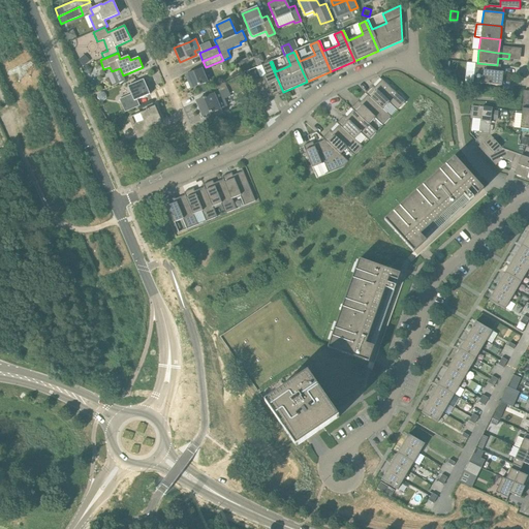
[(265,61),(261,54),(253,57),(256,65),(265,61)]
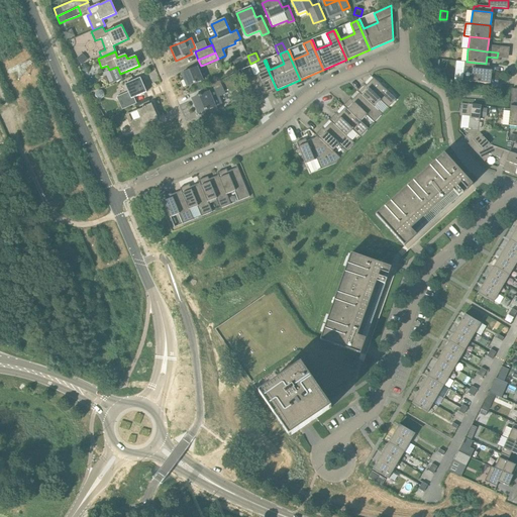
[(88,60),(82,54),(77,59),(82,65),(88,60)]
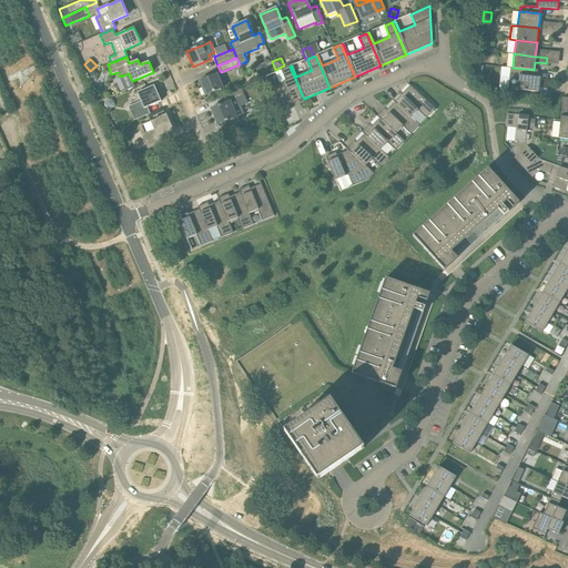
[(279,110),(304,99),(290,67),(281,70),(285,81),(270,88),(279,110)]
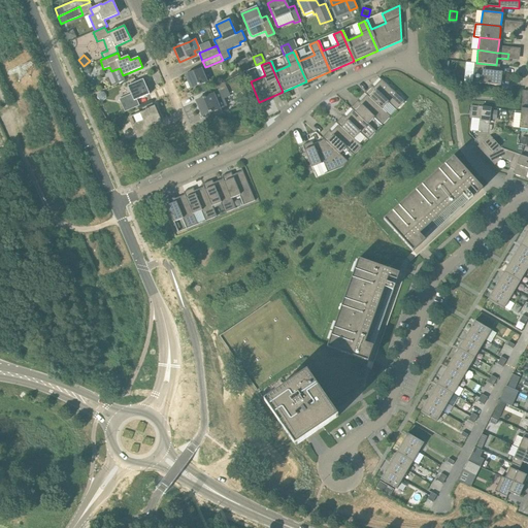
[(496,66),(496,65),(476,63),(474,83),(481,84),(500,86),(502,72),(489,70),(489,65),(496,66)]
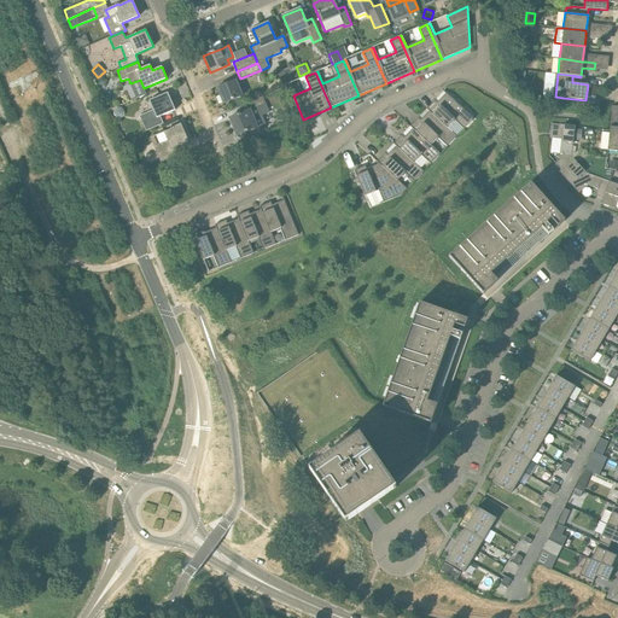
[(104,88),(108,80),(100,77),(97,85),(104,88)]
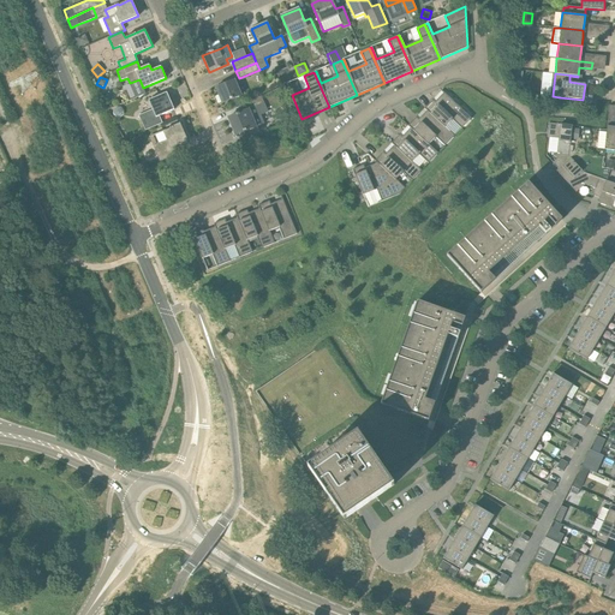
[(222,103),(242,95),(236,79),(215,88),(222,103)]
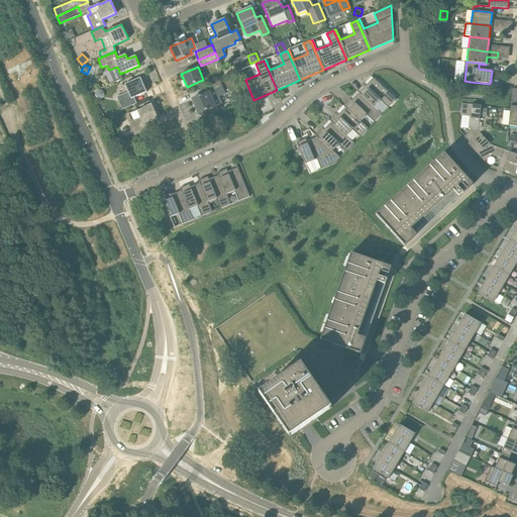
[(356,92),(358,93),(382,115),(383,114),(375,107),(380,101),(388,108),(396,100),(372,76),(371,77),(373,79),(366,86),(364,84),(356,92)]
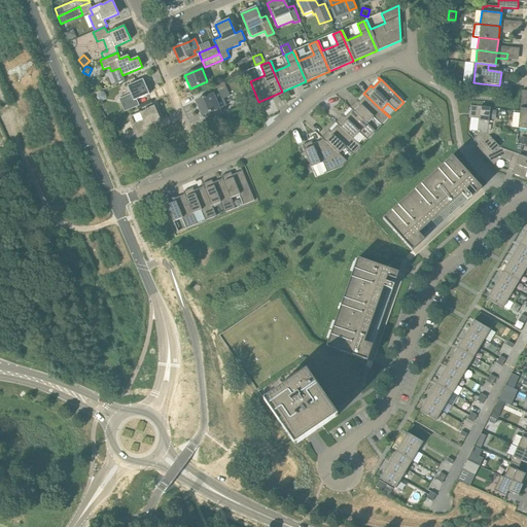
[(125,112),(139,105),(137,100),(149,94),(143,79),(127,86),(130,94),(118,99),(125,112)]
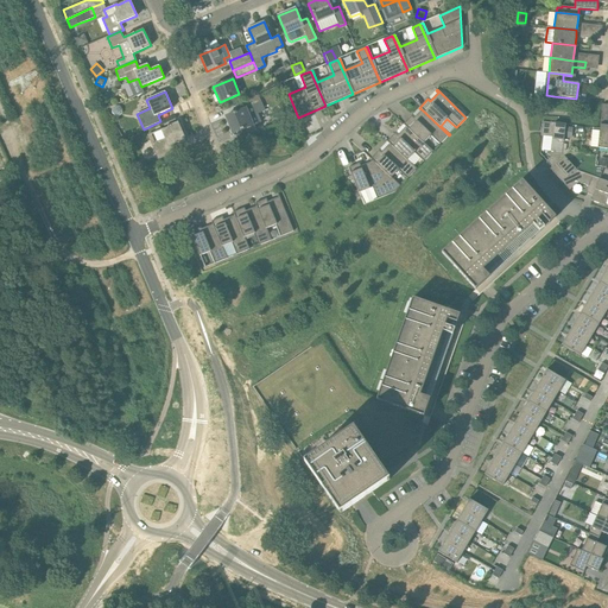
[(233,133),(260,121),(258,114),(265,112),(260,101),(258,95),(236,105),(239,111),(226,116),(233,133)]
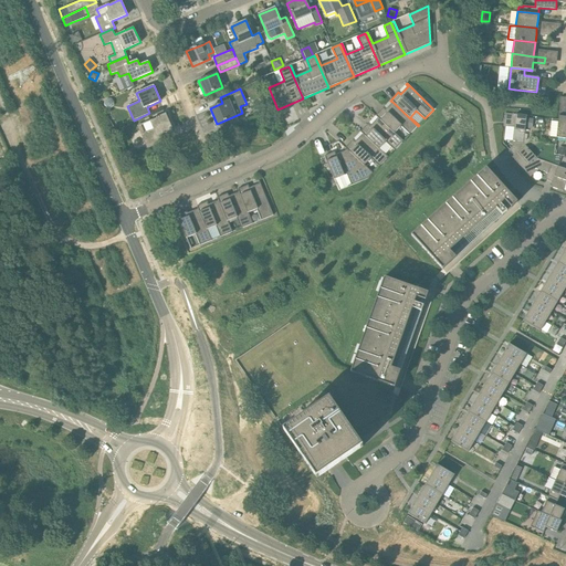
[(218,90),(211,93),(215,100),(221,96),(218,90)]
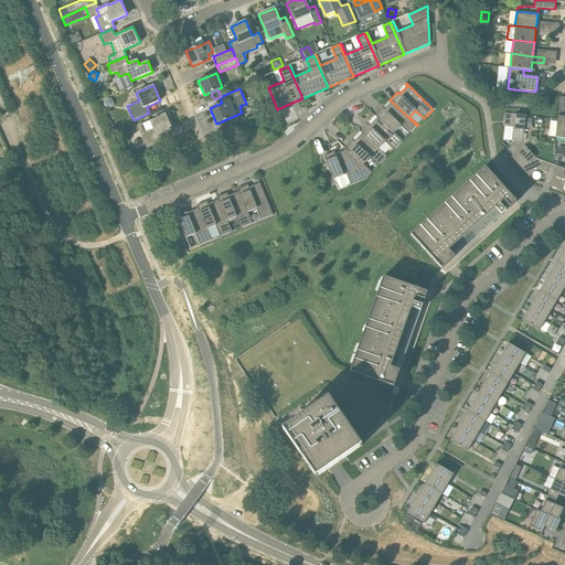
[(104,103),(104,104),(104,105),(105,105),(105,106),(105,107),(106,107),(106,108),(107,108),(108,108),(109,108),(110,108),(112,108),(112,107),(113,107),(113,106),(114,106),(114,105),(114,104),(114,103),(114,102),(114,100),(113,100),(113,99),(112,99),(110,98),(109,98),(108,98),(107,98),(106,99),(105,99),(105,100),(105,102),(104,102),(104,103)]
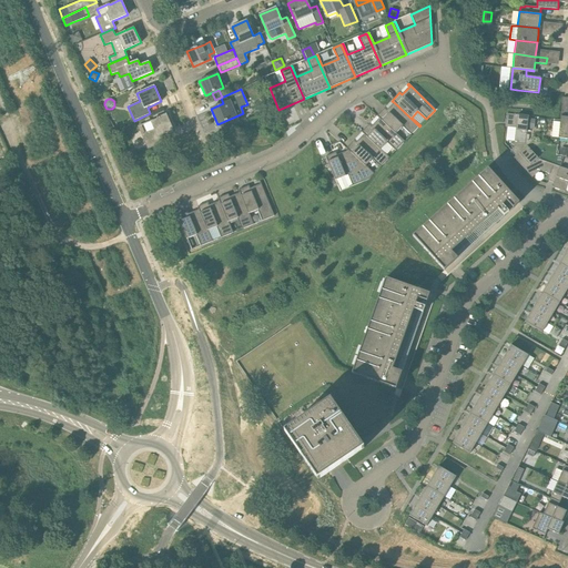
[(412,135),(419,127),(394,102),(387,111),(385,109),(377,117),(379,119),(404,142),(405,141),(396,133),(403,127),(412,135)]
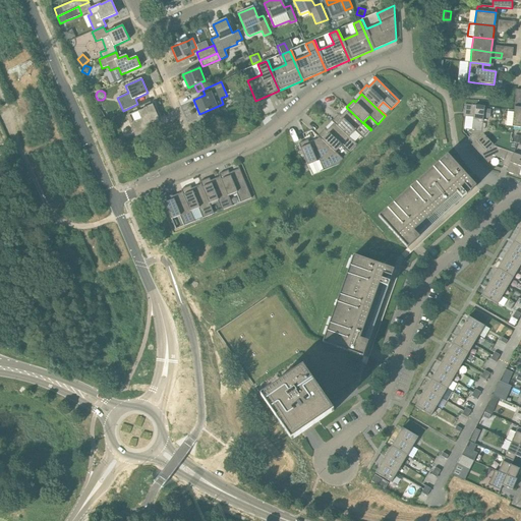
[(134,137),(151,130),(148,124),(159,119),(153,104),(143,108),(145,109),(137,112),(141,119),(133,122),(135,129),(131,130),(134,137)]
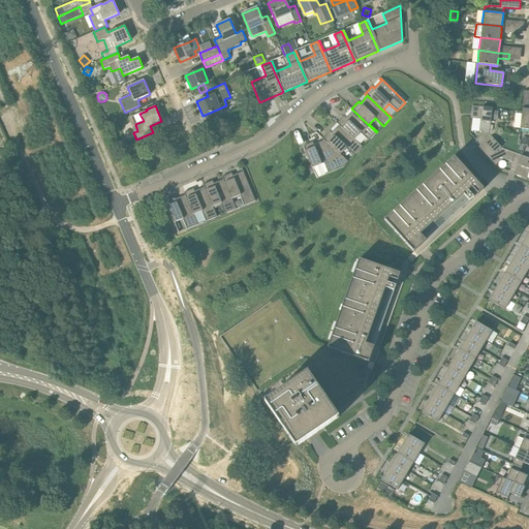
[(476,141),(480,146),(491,136),(489,134),(492,109),(472,105),(470,118),(480,120),(479,131),(483,132),(483,134),(476,141)]
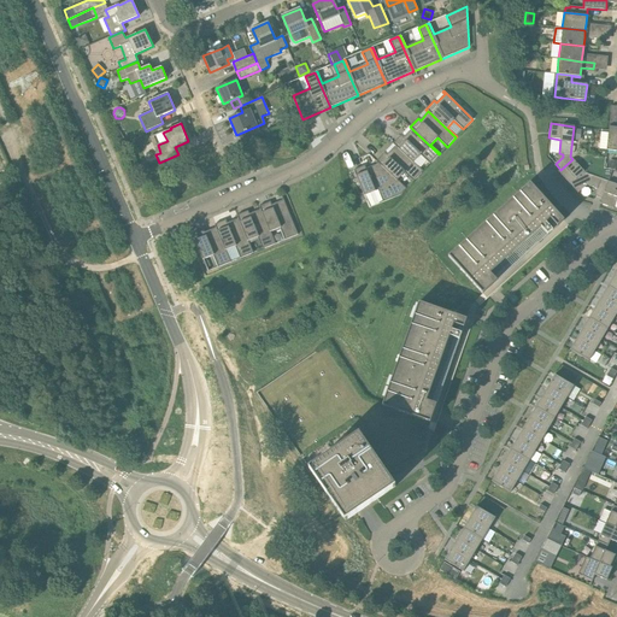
[(616,127),(616,128),(609,127),(606,150),(616,151),(616,127)]
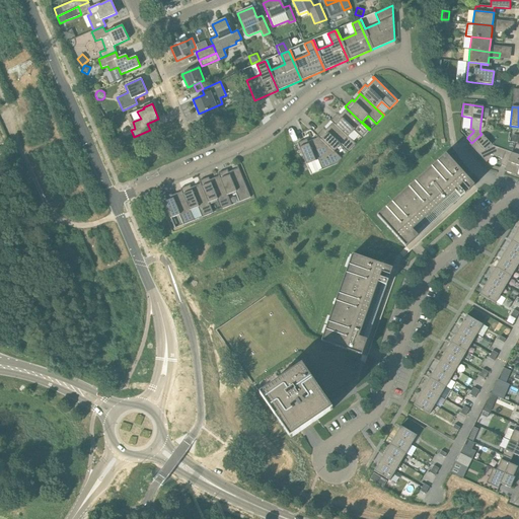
[(362,138),(369,130),(347,108),(340,116),(338,114),(330,122),(332,123),(356,145),(357,144),(349,136),(354,131),(362,138)]
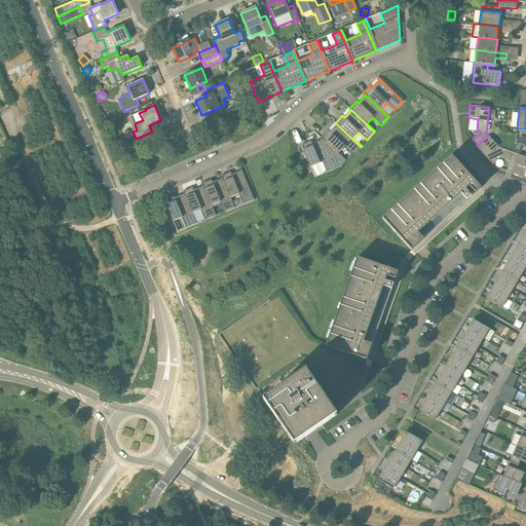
[(353,154),(361,147),(337,124),(330,133),(328,130),(321,138),(346,161),(347,160),(339,153),(345,147),(353,154)]
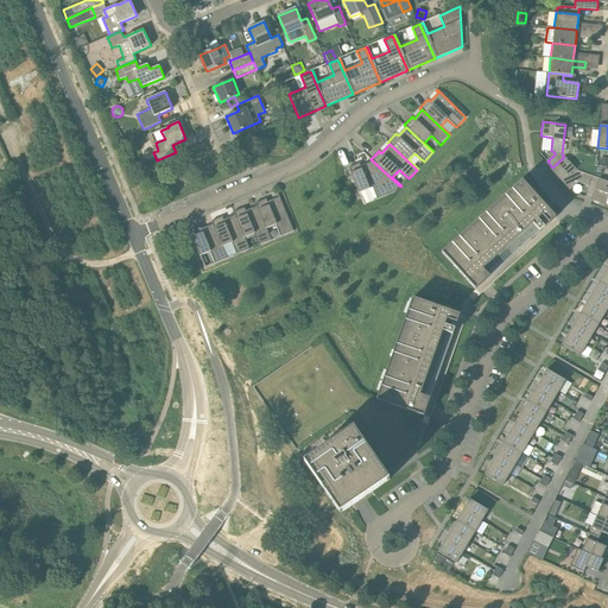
[(564,157),(552,168),(550,169),(570,190),(578,183),(588,187),(586,194),(593,196),(600,179),(576,171),(564,157)]
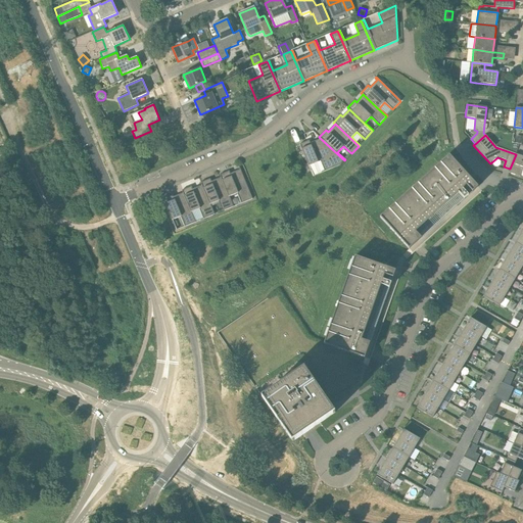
[(340,164),(344,160),(319,137),(320,139),(311,143),(310,141),(299,144),(311,171),(313,177),(340,164)]
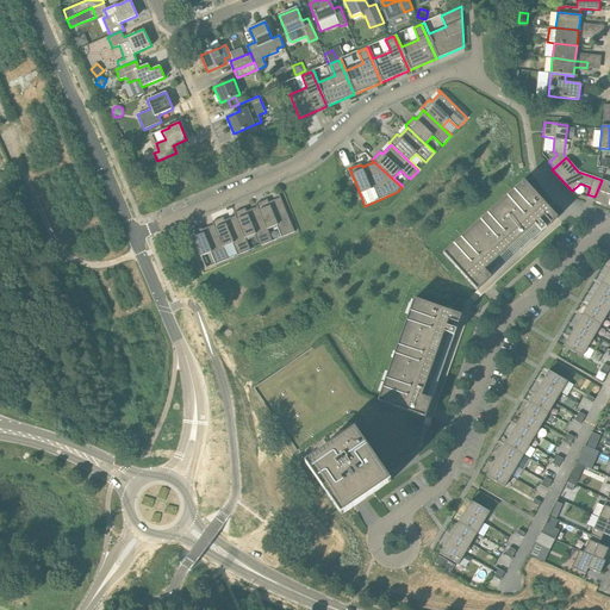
[(595,197),(593,201),(607,206),(609,197),(609,182),(602,180),(595,197)]
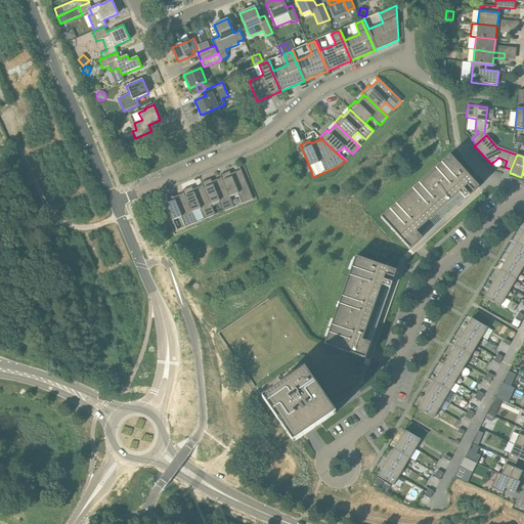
[(457,207),(479,187),(471,178),(450,156),(381,218),(409,250),(416,245),(446,217),(459,207),(457,207)]
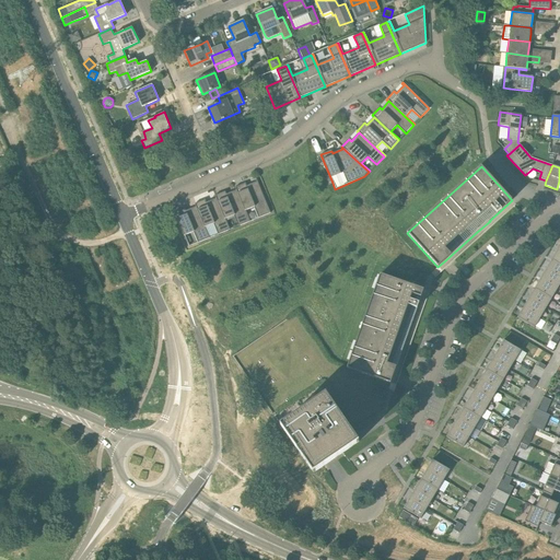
[(235,187),(236,190),(249,222),(251,222),(246,211),(254,208),(258,219),(266,216),(270,213),(256,178),(256,179),(257,182),(246,186),(245,184),(235,187)]
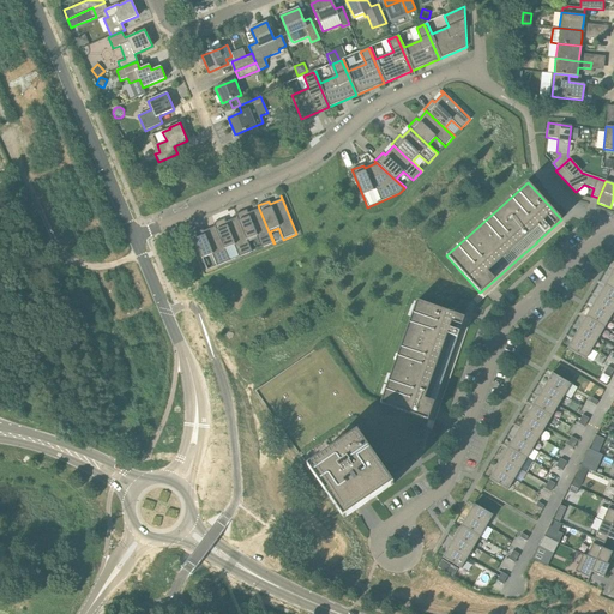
[(262,248),(274,244),(259,209),(248,214),(247,210),(235,215),(238,218),(251,253),(252,252),(247,240),(257,236),(262,248)]
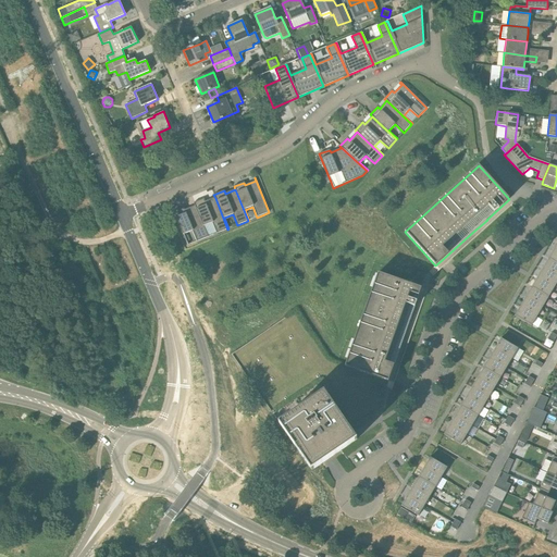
[(217,234),(227,230),(215,198),(205,201),(203,199),(194,203),(195,206),(208,237),(209,237),(205,226),(212,223),(217,234)]
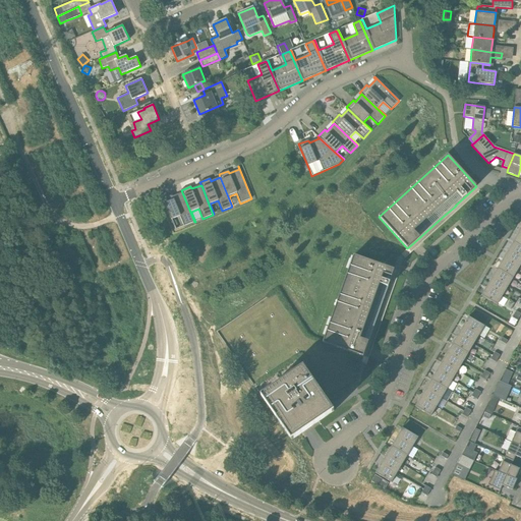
[(184,226),(194,222),(182,192),(173,196),(172,193),(162,197),(171,220),(180,216),(184,226)]
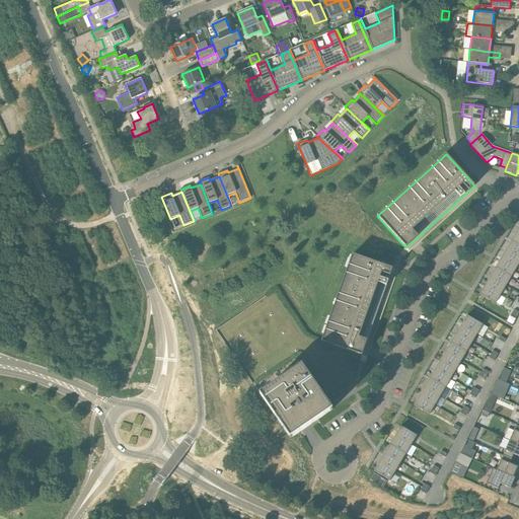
[(506,249),(518,256),(518,244),(512,240),(506,249)]
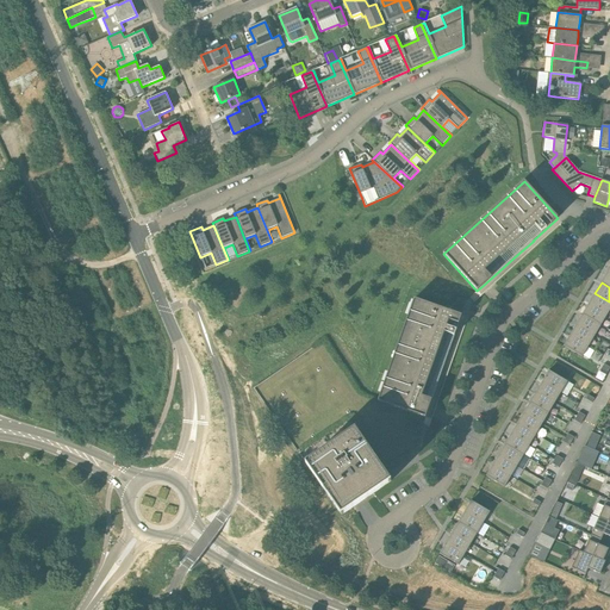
[(589,304),(608,315),(609,309),(609,302),(595,293),(589,304)]
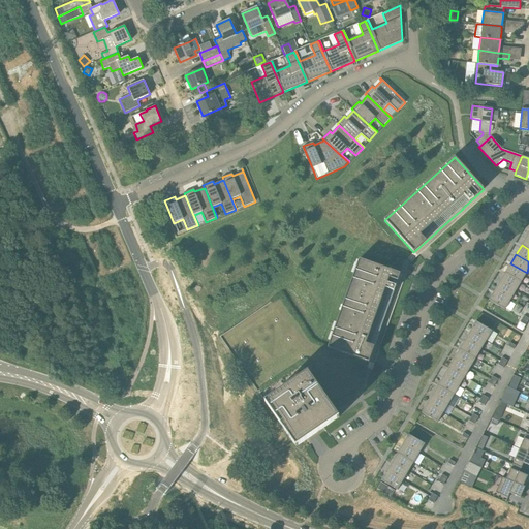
[(391,301),(401,274),(360,259),(328,348),(369,363),(371,356),(385,316),(386,316),(392,301),(391,301)]
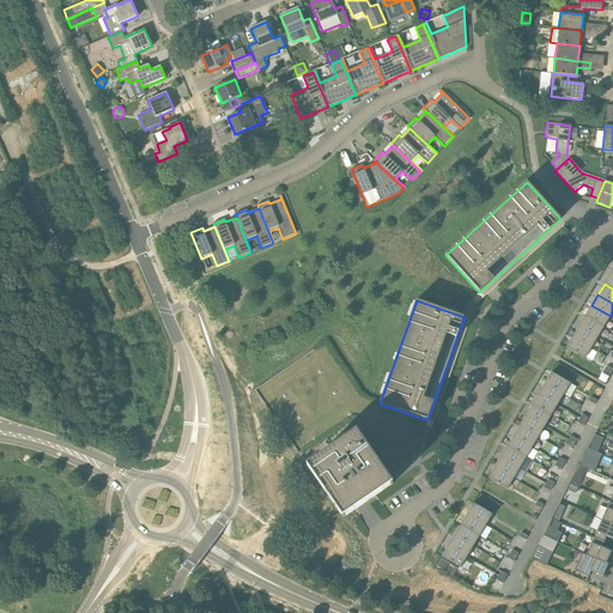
[(586,315),(605,326),(611,316),(592,305),(586,315)]
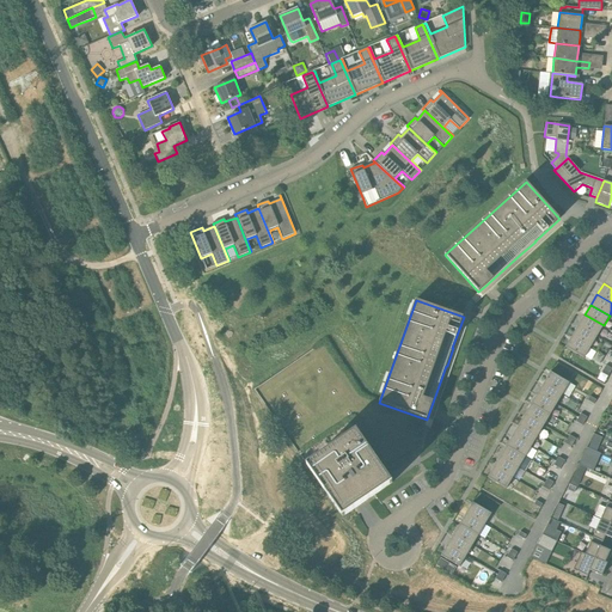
[(579,325),(597,336),(604,325),(585,314),(579,325)]
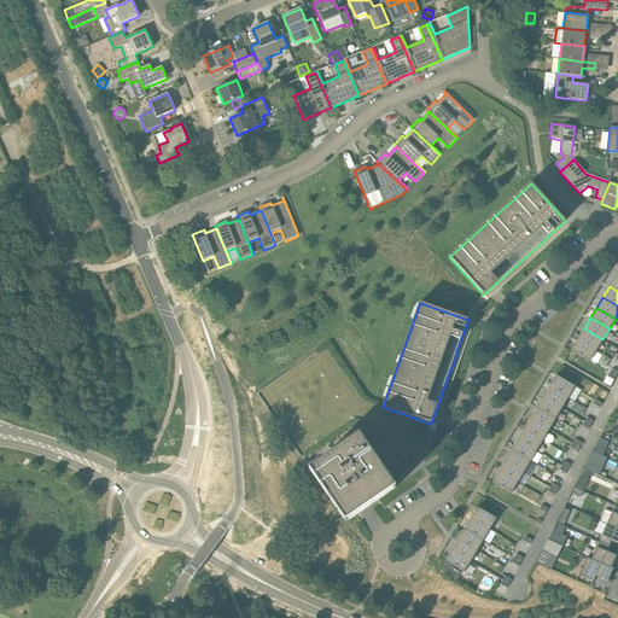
[(584,328),(577,339),(596,350),(602,339),(584,328)]
